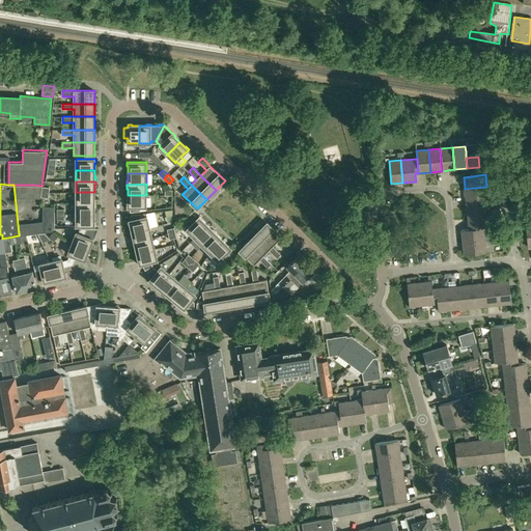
[(465,189),(466,201),(487,199),(486,187),(465,189)]
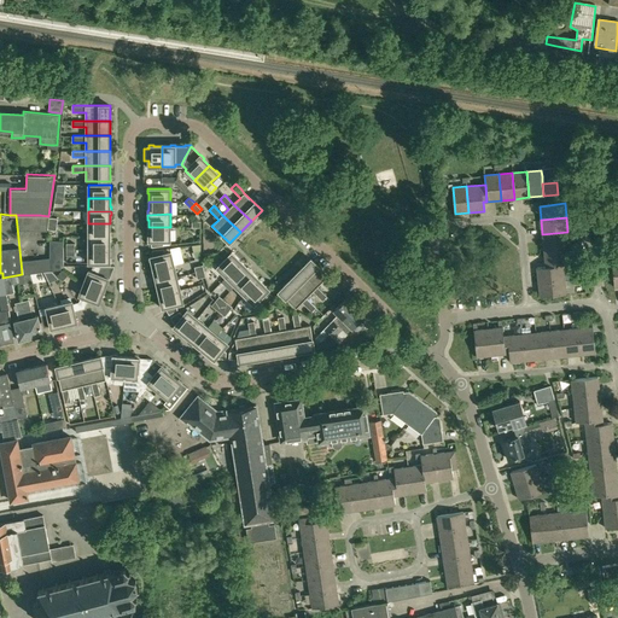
[(88,237),(111,237),(111,232),(110,232),(110,223),(88,223),(88,237)]
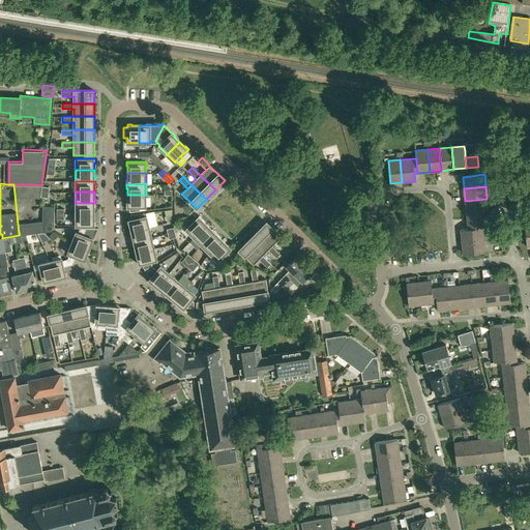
[(130,212),(140,211),(140,207),(146,207),(146,195),(127,195),(127,203),(126,203),(126,207),(129,207),(130,212)]
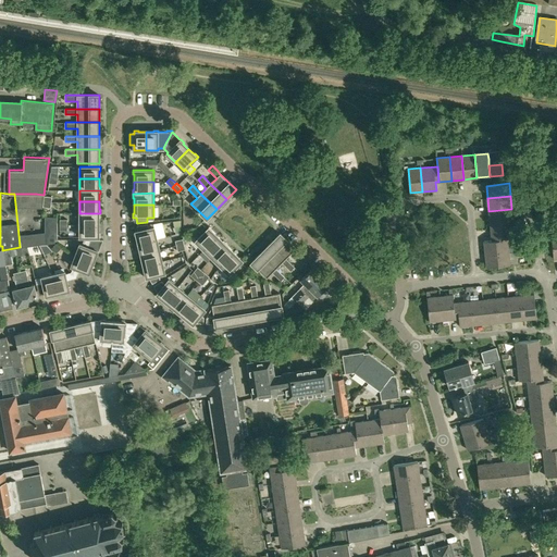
[(489,211),(490,224),(514,222),(511,209),(489,211)]
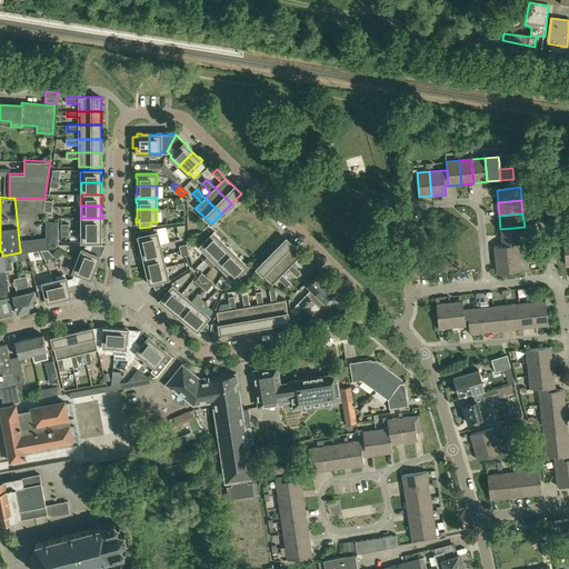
[(81,230),(101,230),(101,222),(102,222),(102,218),(81,218),(81,230)]
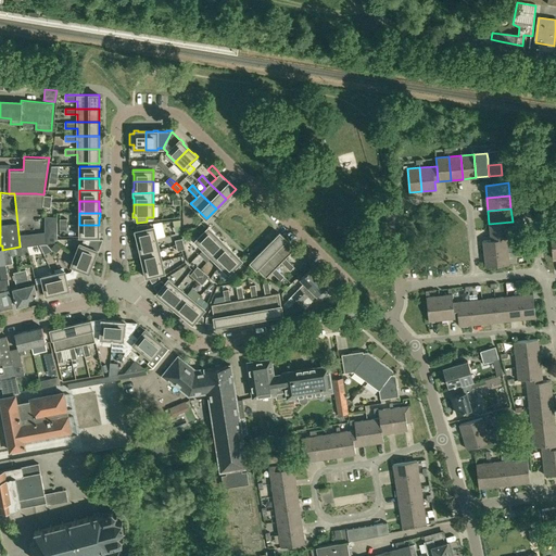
[(45,232),(46,244),(57,243),(57,231),(57,217),(45,217),(45,232)]
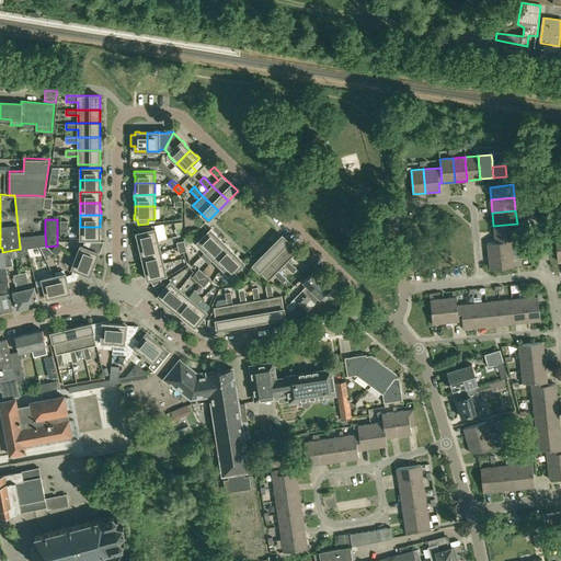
[(495,238),(511,237),(513,237),(518,236),(517,224),(493,226),(495,238)]
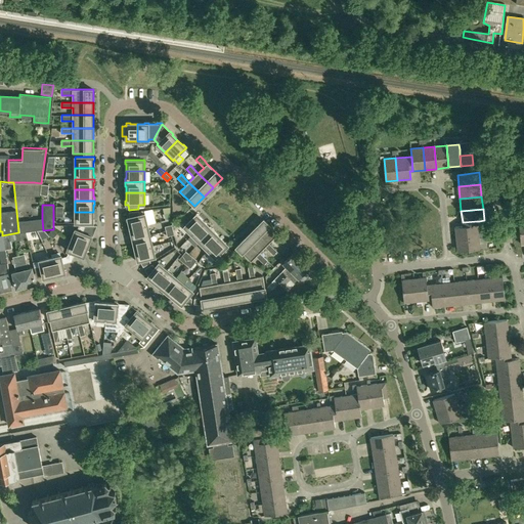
[(187,218),(192,213),(189,210),(184,214),(187,218)]
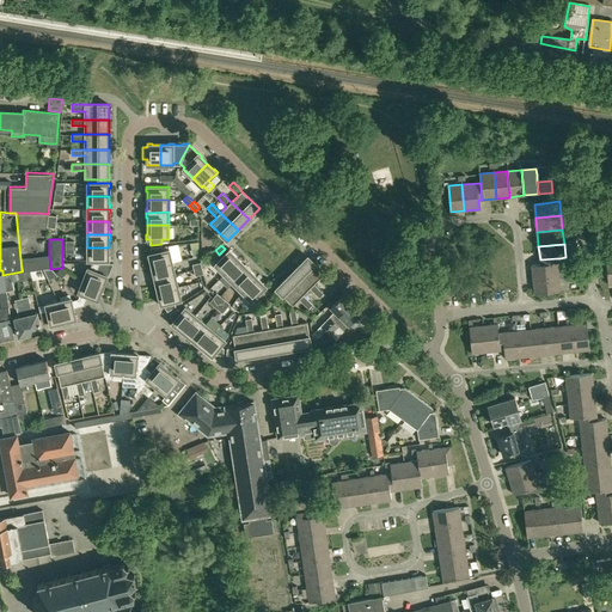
[(163,251),(161,246),(151,248),(151,254),(147,255),(148,259),(150,259),(152,267),(172,262),(170,250),(163,251)]
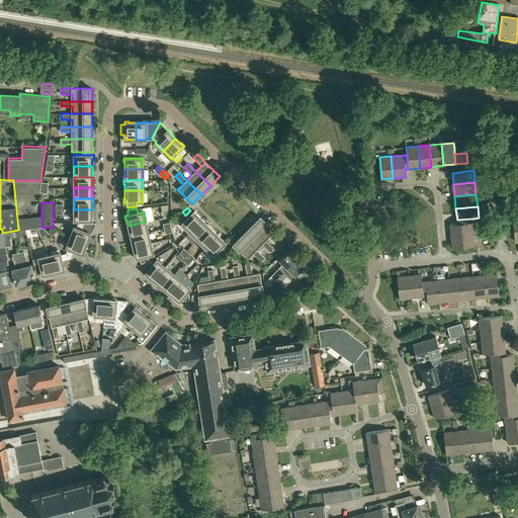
[(92,209),(74,209),(74,221),(90,221),(93,221),(93,217),(92,217),(92,209)]
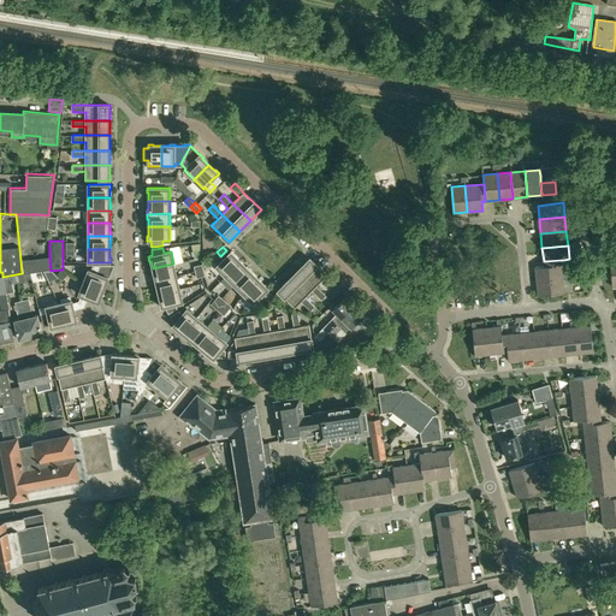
[(225,276),(241,261),(235,255),(235,254),(231,250),(229,253),(215,267),(209,273),(219,283),(225,276)]
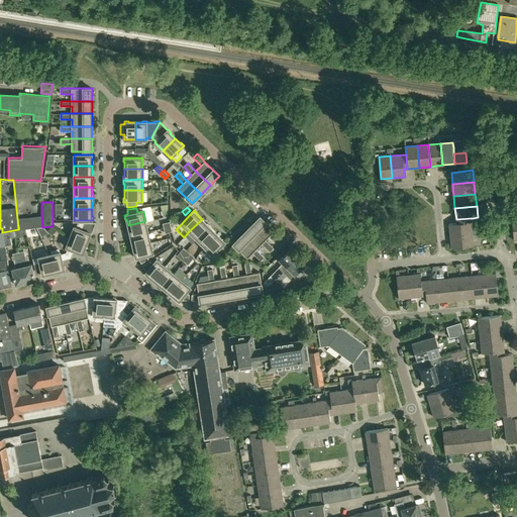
[(260,217),(250,226),(266,240),(271,234),(279,242),(283,239),(260,217)]
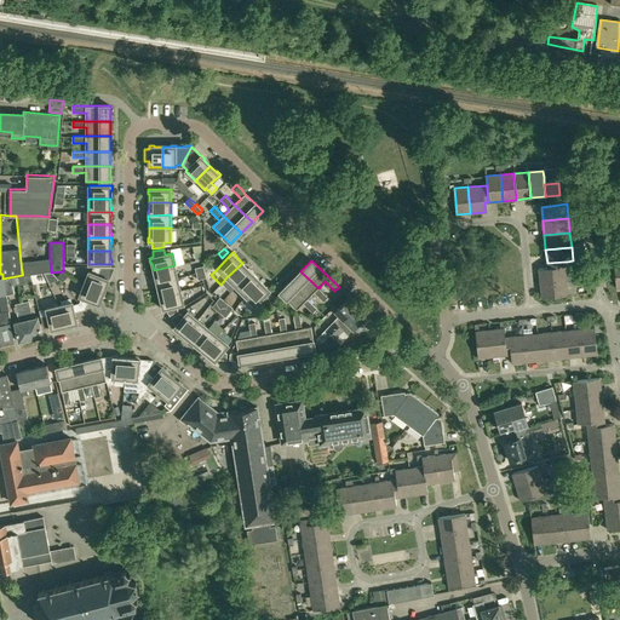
[(538,269),(540,283),(566,281),(564,262),(547,263),(547,268),(538,269)]
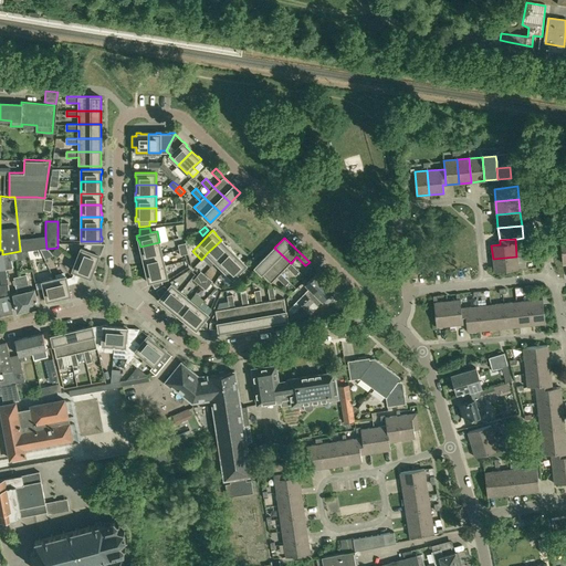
[(207,253),(216,262),(230,248),(227,244),(227,245),(221,240),(207,253)]
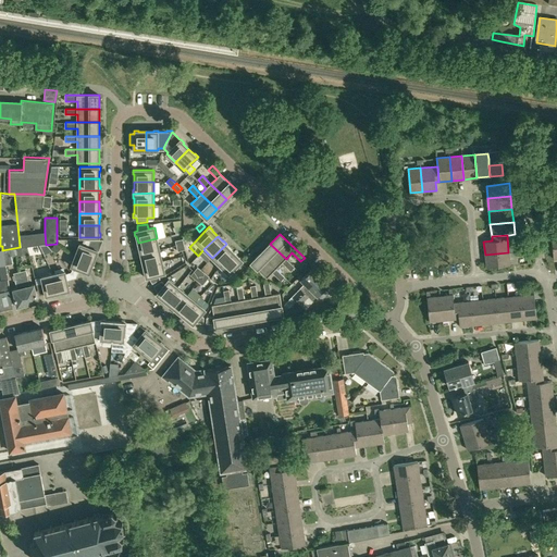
[(160,250),(157,238),(138,243),(140,250),(139,250),(139,255),(160,250)]
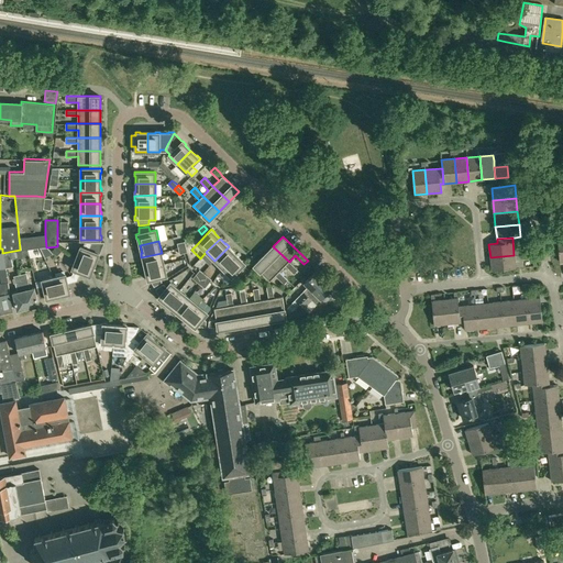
[(89,250),(91,243),(91,242),(85,242),(85,243),(83,247),(80,246),(76,257),(95,265),(97,257),(98,258),(100,254),(97,253),(89,250)]
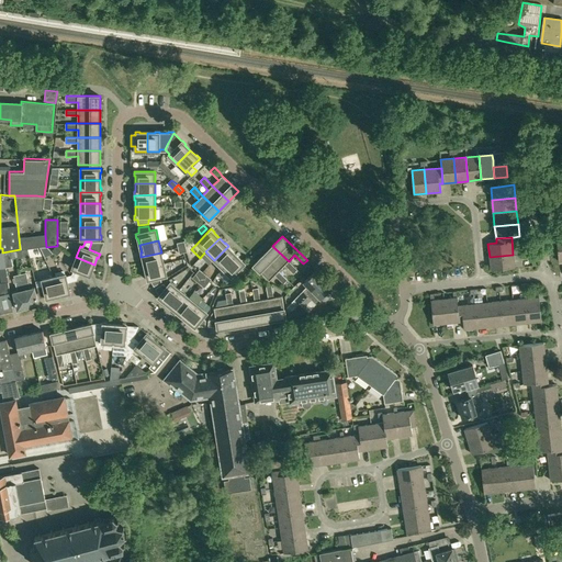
[(62,250),(57,246),(52,250),(56,255),(62,250)]
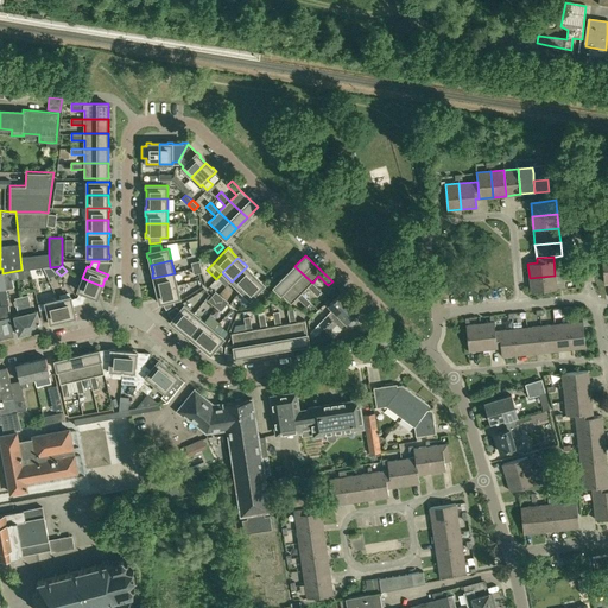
[(232,282),(241,291),(255,276),(249,270),(251,268),(247,266),(232,282)]
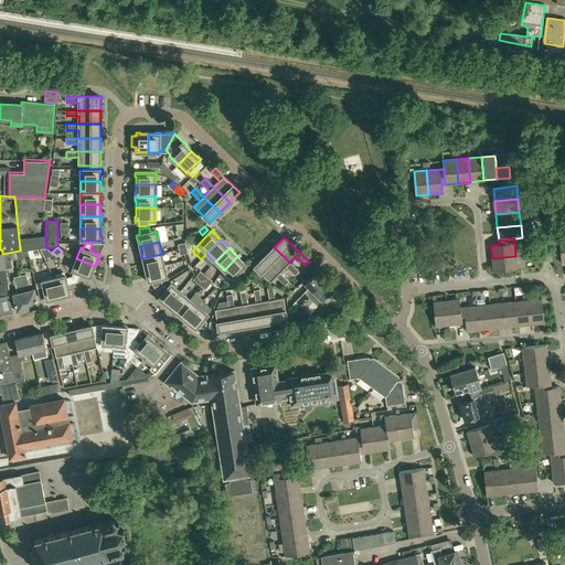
[(299,272),(290,263),(274,247),(265,256),(280,273),(286,267),(295,275),(299,272)]
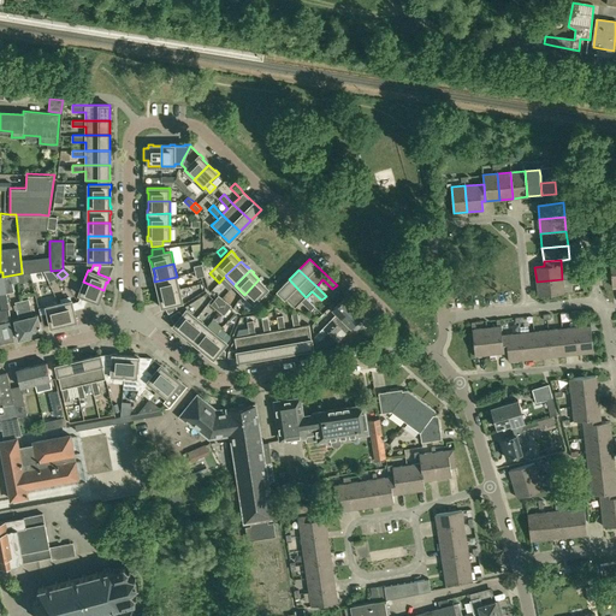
[(28,273),(22,273),(16,274),(17,282),(18,284),(30,282),(28,273)]
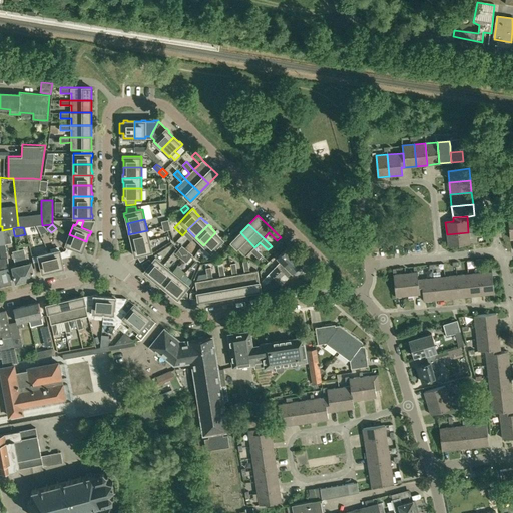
[(14,234),(13,228),(2,230),(4,238),(5,244),(12,243),(10,235),(14,234)]
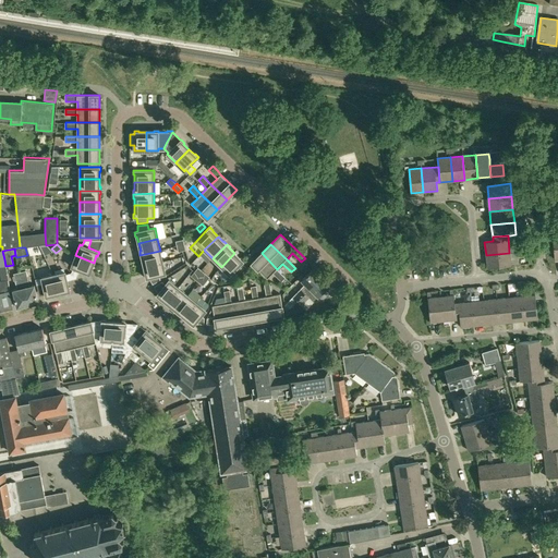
[(142,258),(144,266),(162,262),(160,251),(140,255),(141,259),(142,258)]
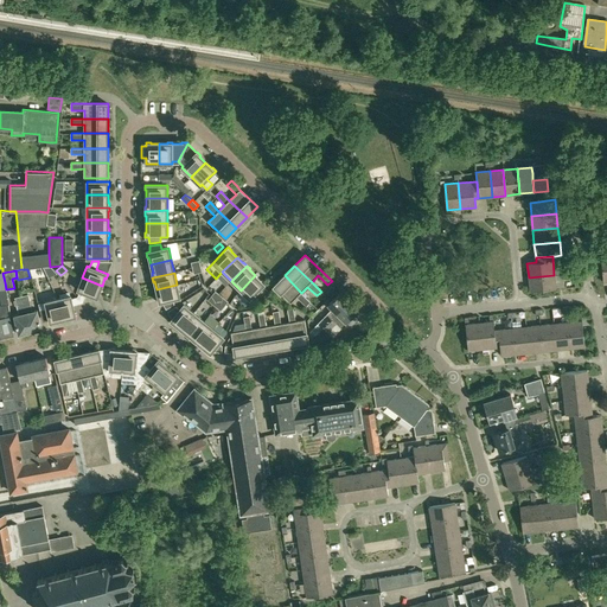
[(255,275),(241,291),(249,299),(262,286),(266,283),(261,280),(261,281),(255,275)]
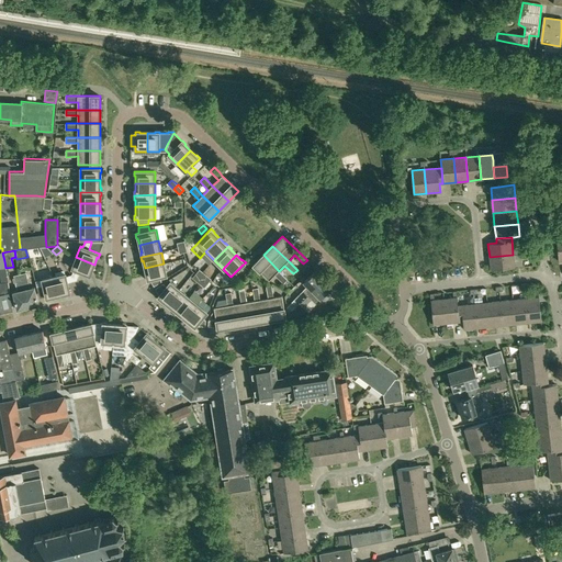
[(288,280),(279,271),(263,255),(253,266),(269,281),(274,274),(283,283),(288,280)]
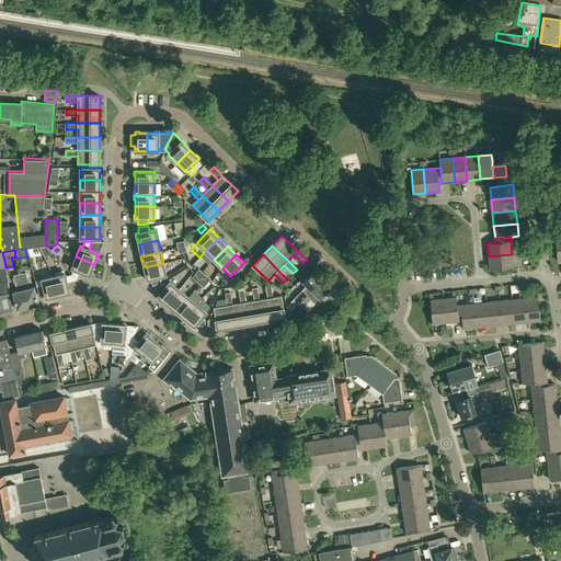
[(514,266),(512,254),(489,256),(490,270),(514,266)]
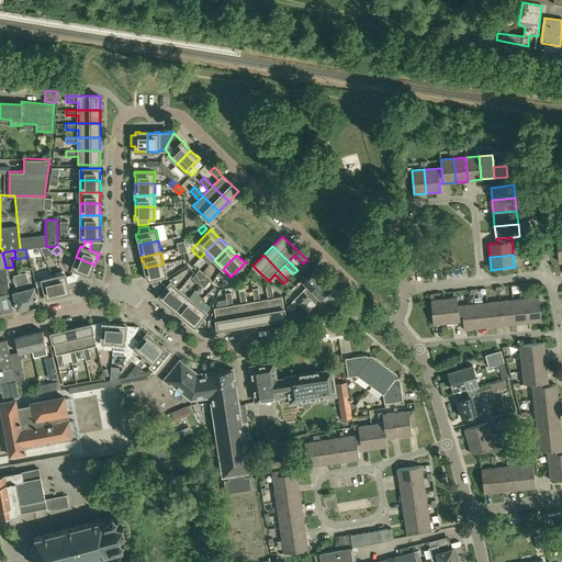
[(94,265),(76,257),(71,269),(74,269),(71,274),(77,280),(80,272),(88,274),(88,276),(91,277),(92,272),(91,271),(94,265)]
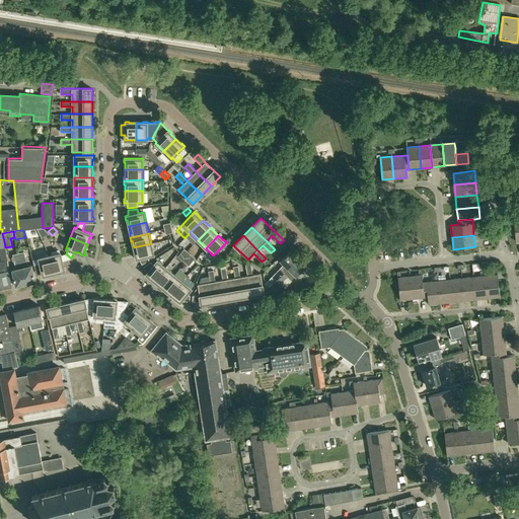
[(154,254),(151,243),(134,247),(135,254),(134,254),(135,258),(138,258),(142,265),(149,260),(148,255),(154,254)]
